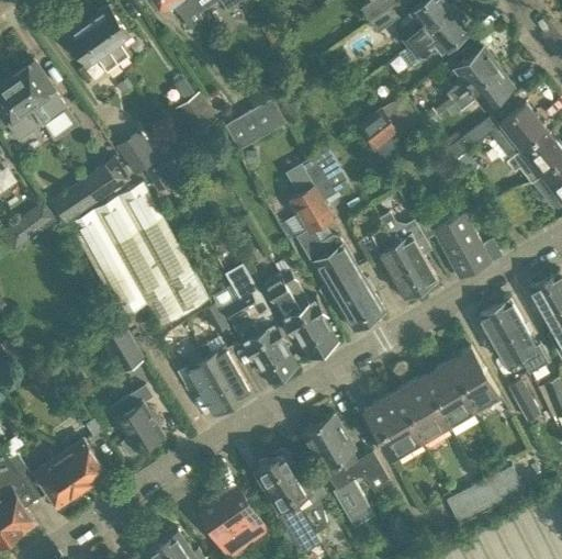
[(202,21),(188,0),(157,0),(166,10),(172,4),(190,30),(202,21)]
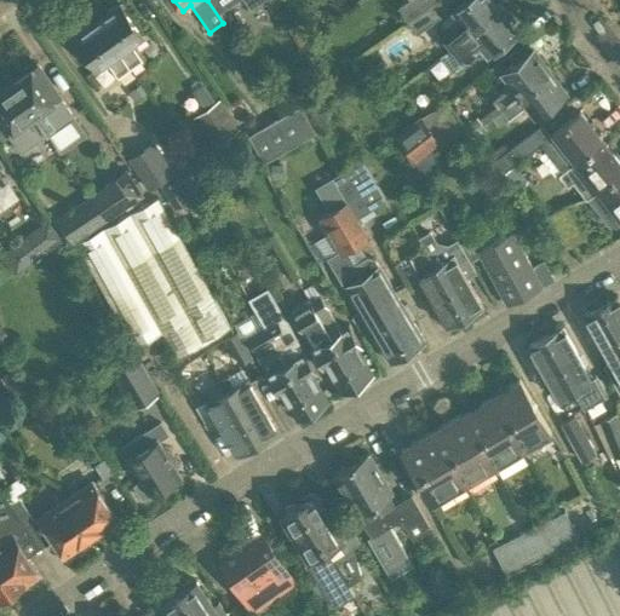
[(267,1),(265,0),(207,0),(223,23),(224,22),(219,16),(240,0),(241,0),(250,12),(267,1)]
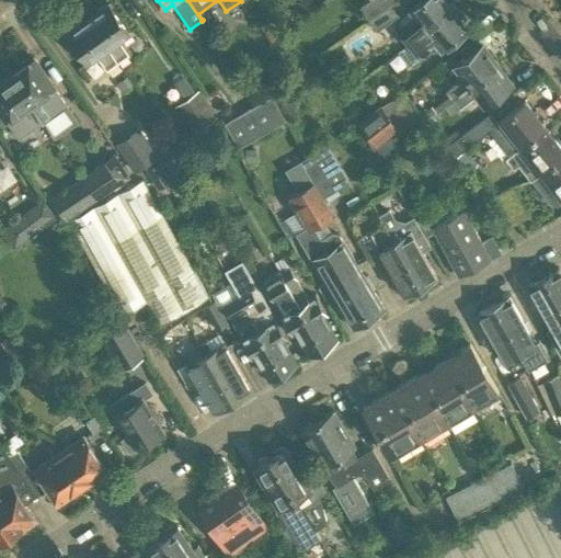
[(304,16),(318,7),(312,0),(308,0),(298,8),(304,16)]
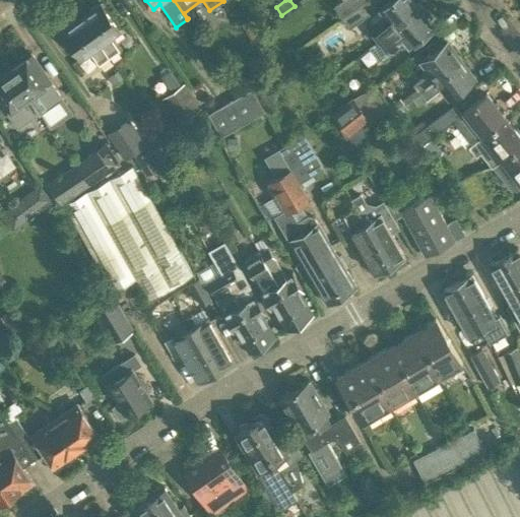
[(340,0),(342,2),(332,9),(341,21),(361,6),(366,3),(363,0),(340,0)]
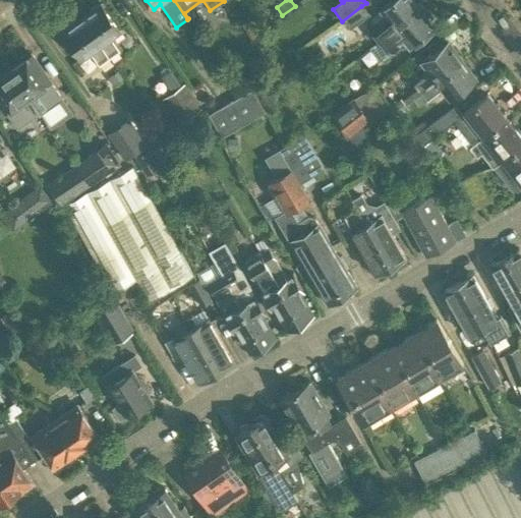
[(379,43),(420,10),(411,0),(393,0),(394,1),(380,12),(371,19),(374,24),(368,30),(379,43)]
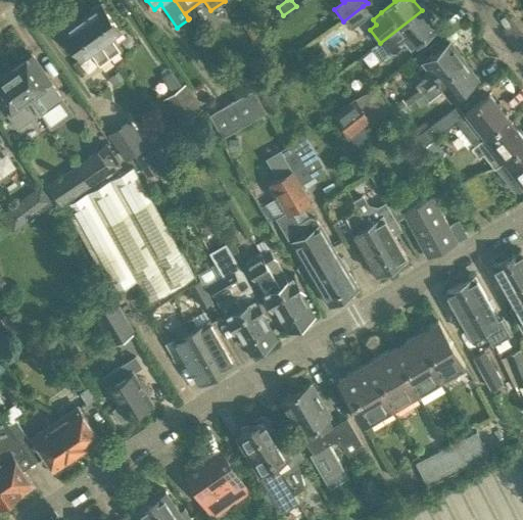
[(121,33),(101,6),(98,8),(95,7),(93,9),(92,12),(82,20),(109,60),(120,52),(111,40),(121,33)]
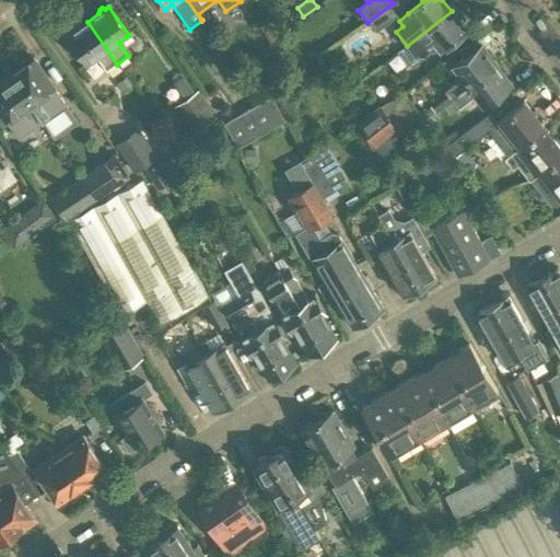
[(388,7),(368,23),(375,34),(397,18),(388,7)]
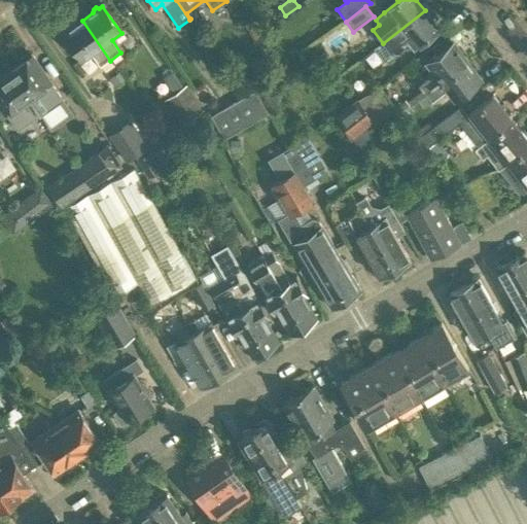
[(425,10),(383,43),(378,47),(388,61),(411,42),(415,47),(440,29),(425,10)]
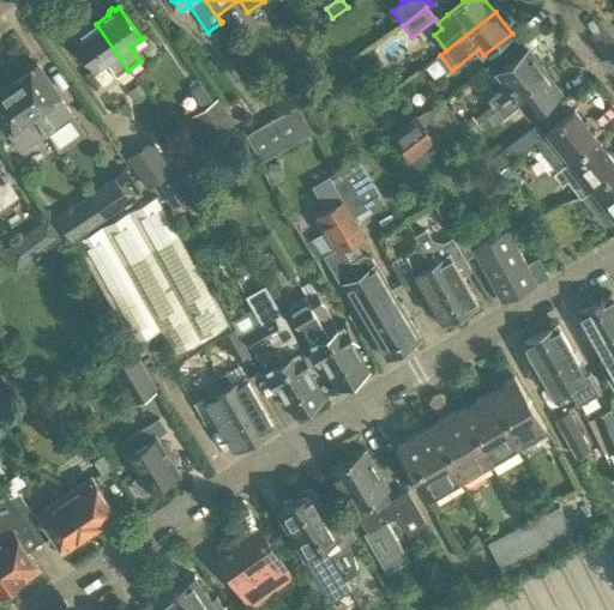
[(128,71),(96,24),(83,32),(79,32),(76,35),(76,38),(72,41),(95,72),(106,65),(116,79),(128,71)]
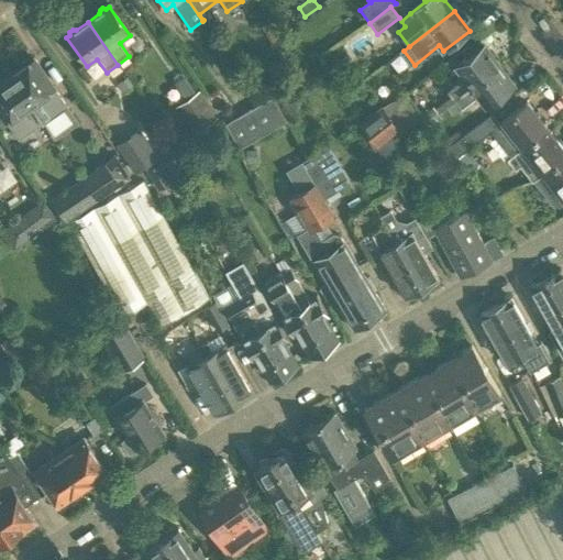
[(265,28),(261,30),(272,46),(280,40),(276,33),(271,30),(265,28)]
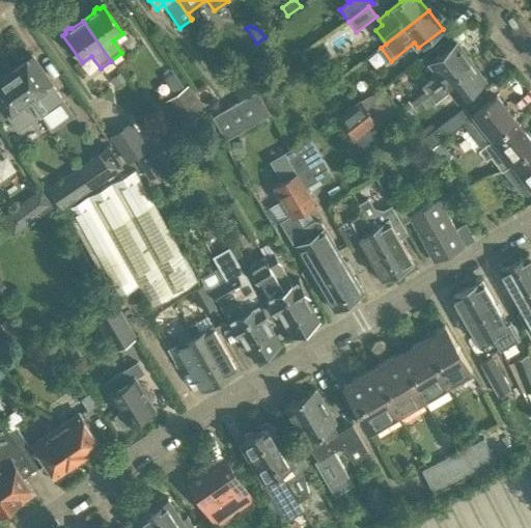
[(427,96),(470,64),(455,46),(429,65),(437,75),(420,86),(427,96)]
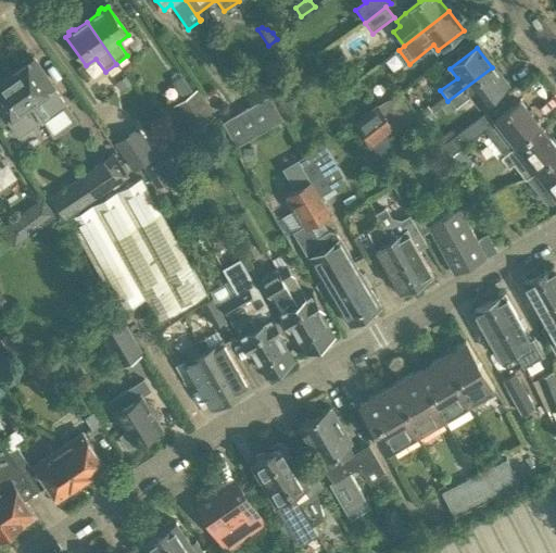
[(9,77),(41,124),(65,108),(53,89),(33,60),(29,62),(26,61),(20,65),(20,68),(9,77)]
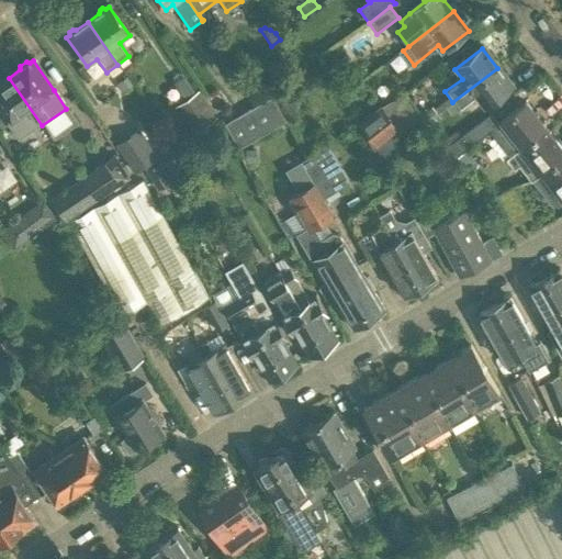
[(513,88),(497,68),(452,102),(460,112),(478,99),(485,109),(513,88)]
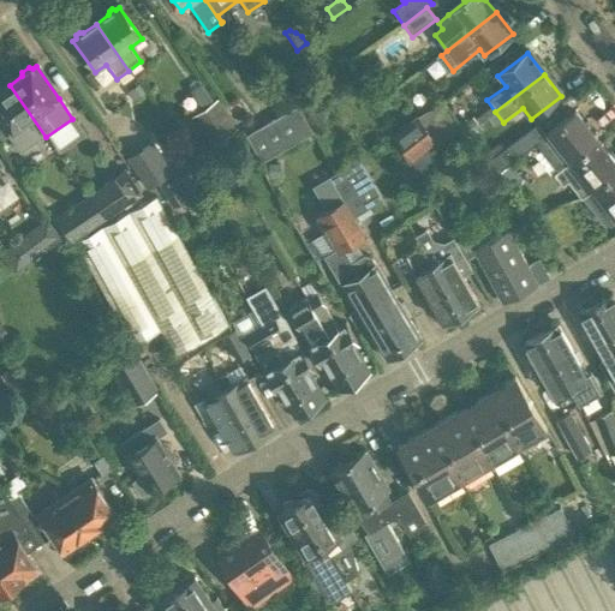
[(0,127),(6,136),(7,136),(21,155),(46,137),(10,85),(0,91),(0,127)]
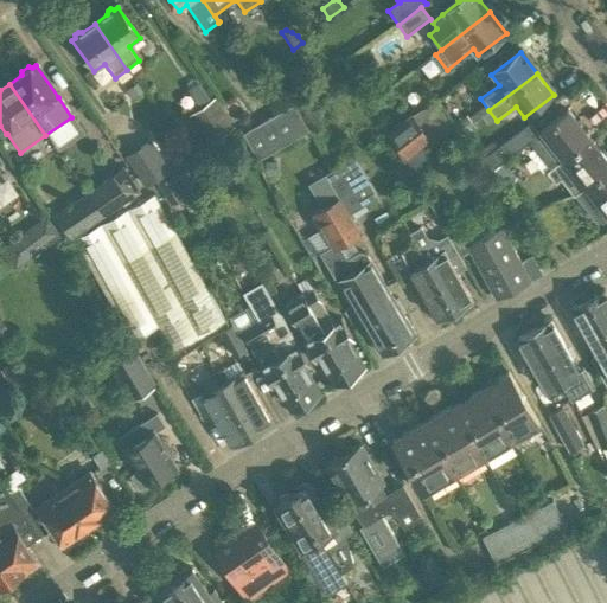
[(464,106),(478,98),(472,85),(457,92),(464,106)]
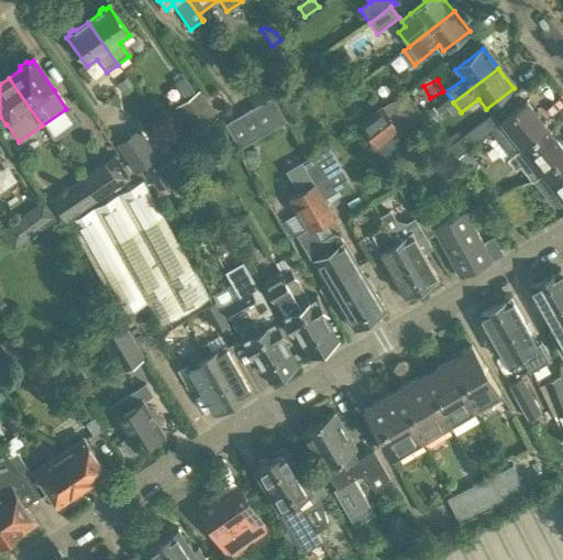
[(122,96),(132,89),(127,81),(117,88),(122,96)]
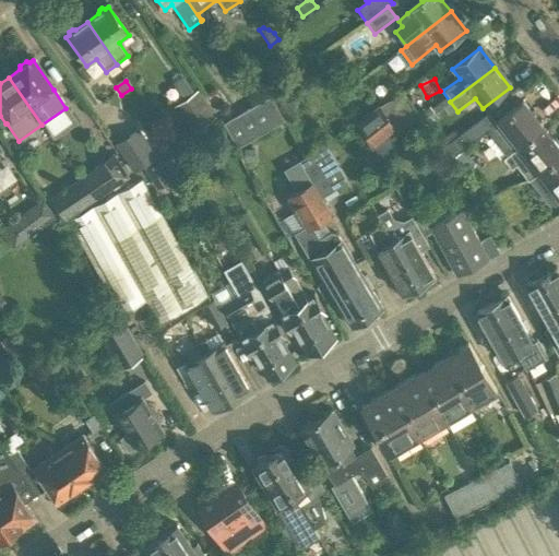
[(198,94),(174,109),(193,135),(216,120),(198,94)]
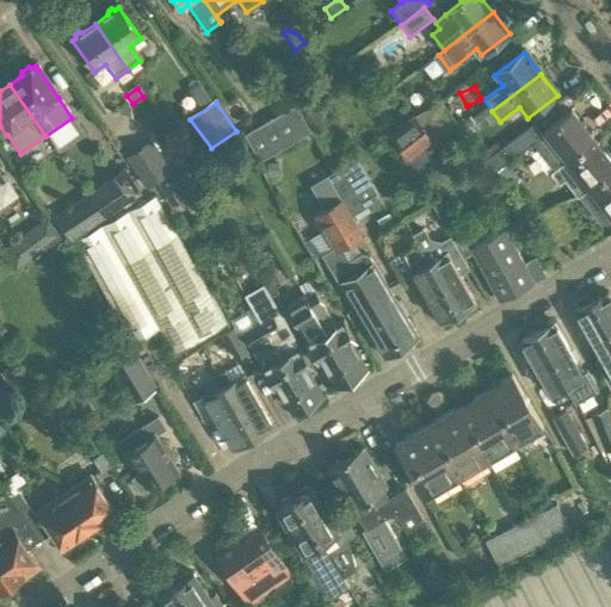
[(244,137),(260,165),(312,135),(296,107),(244,137)]
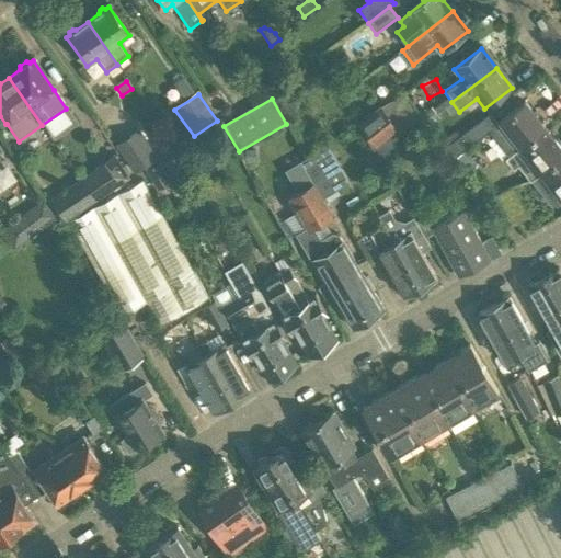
[(545,129),(524,104),(497,125),(490,115),(447,149),(456,159),(477,143),(489,133),(507,158),(545,129)]
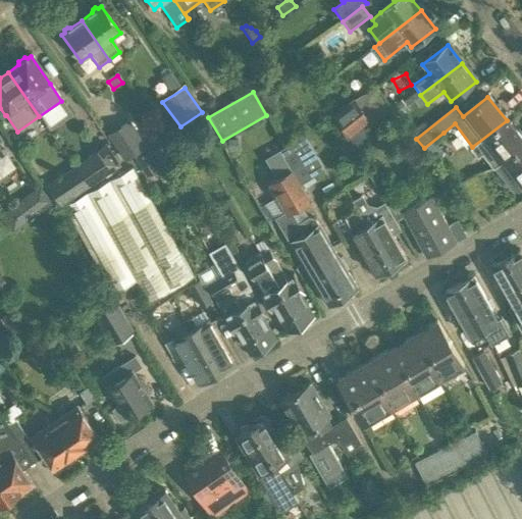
[(348,140),(371,123),(354,98),(331,113),(348,140)]
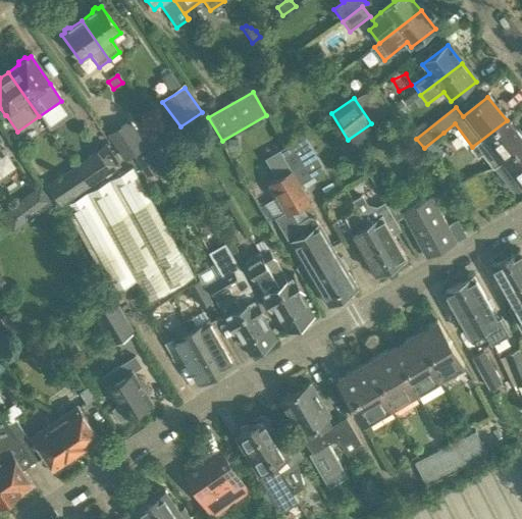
[(205,109),(210,112),(215,108),(214,101),(208,99),(204,103),(205,109)]
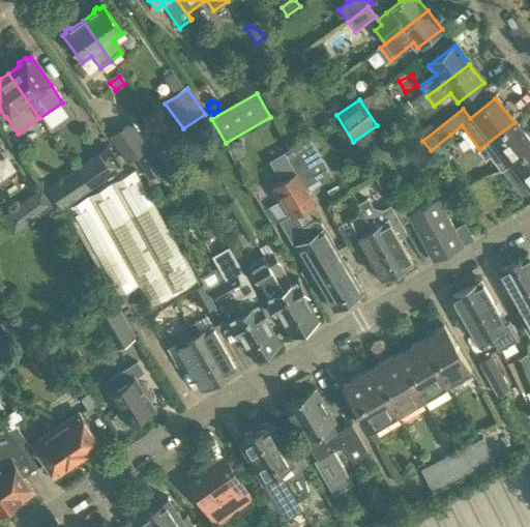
[(529,142),(514,122),(479,149),(477,152),(484,162),(490,157),(501,173),(529,149),(529,142)]
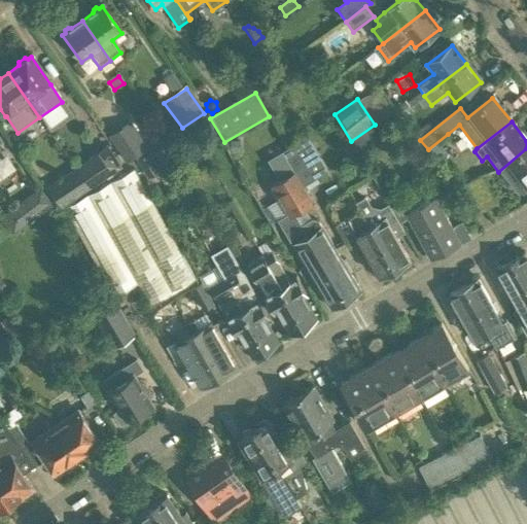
[(131,124),(108,139),(126,165),(149,149),(131,124)]
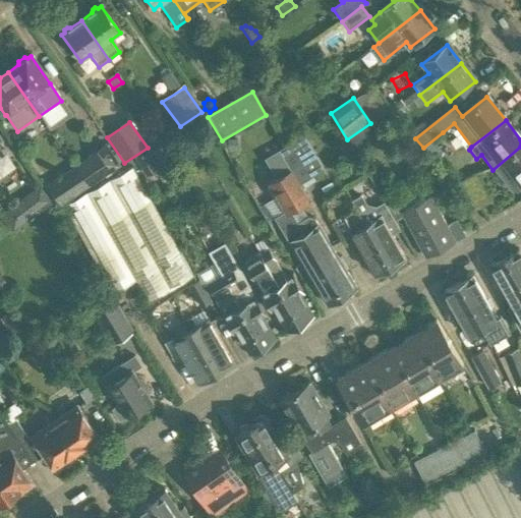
[(174,140),(185,159),(198,151),(188,132),(174,140)]
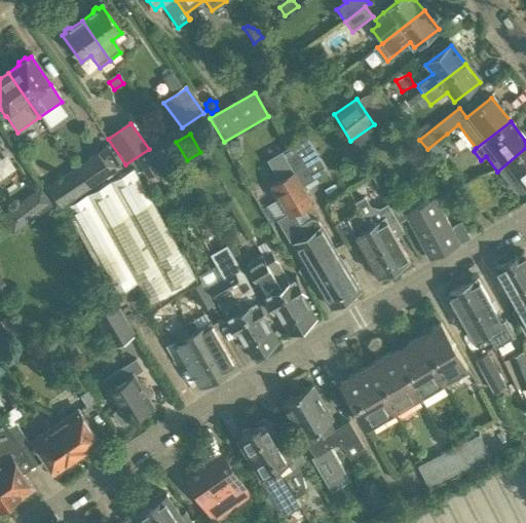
[(353,144),(361,155),(378,145),(371,134),(353,144)]
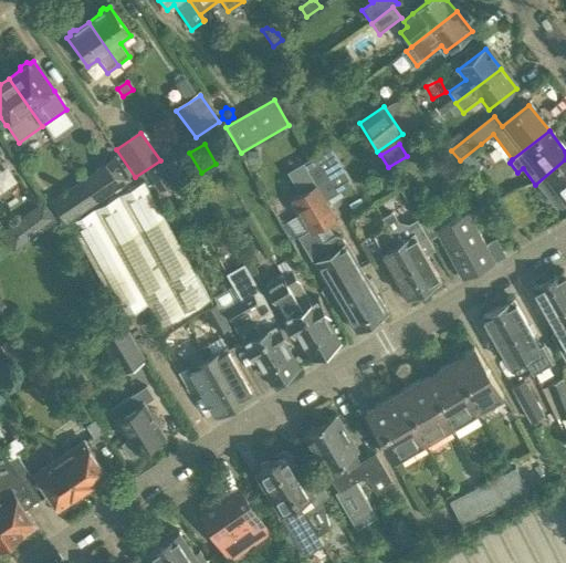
[(303,165),(325,201),(352,186),(329,149),(303,165)]
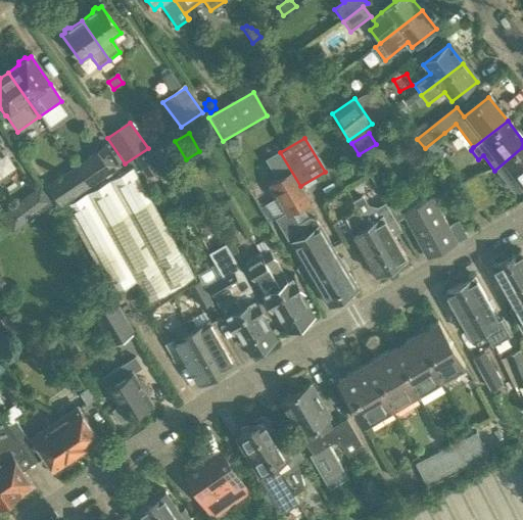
[(229,140),(229,152),(238,152),(238,140),(229,140)]
